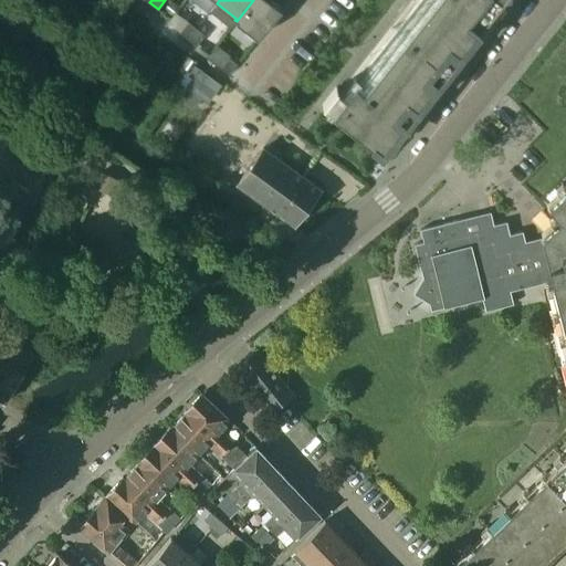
[(253,0),(237,21),(258,39),(281,9),(270,0),(253,0)]
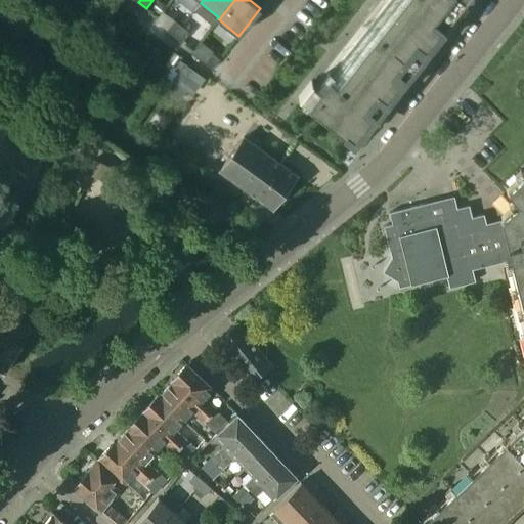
[(460,0),(391,0),(380,14),(384,17),(360,48),(356,45),(340,64),(344,68),(333,82),(330,79),(307,105),(350,139),(460,0)]
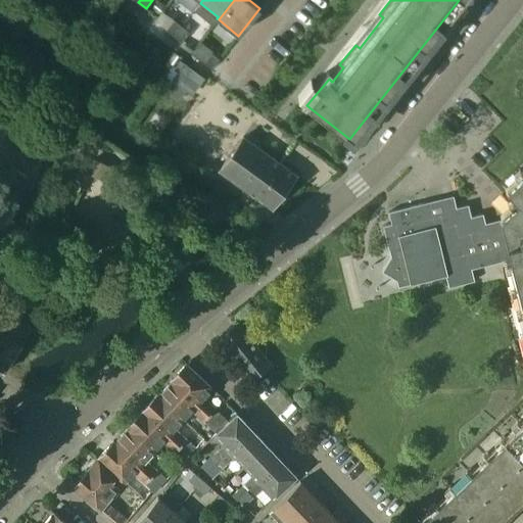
[(174,36),(182,27),(174,20),(167,30),(174,36)]
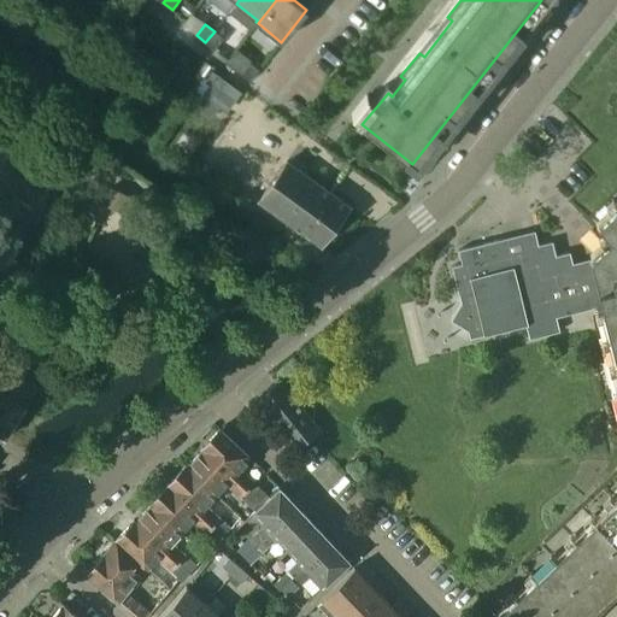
[(223,39),(215,31),(205,42),(215,50),(223,39)]
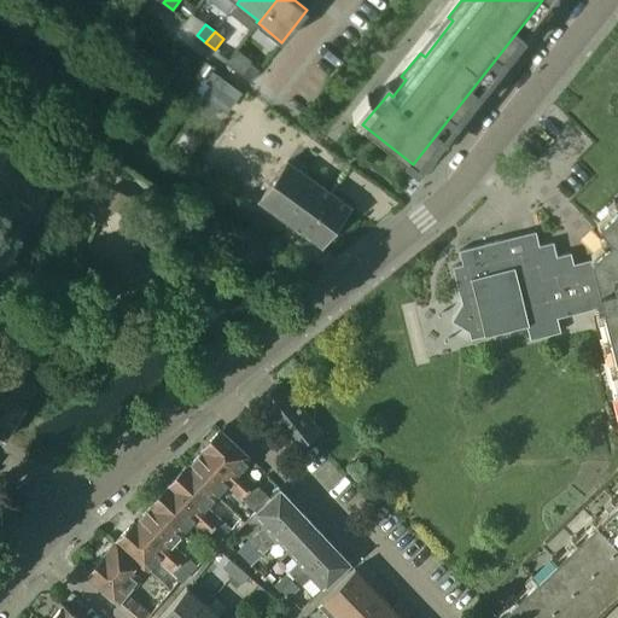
[(250,82),(260,70),(250,63),(242,74),(250,82)]
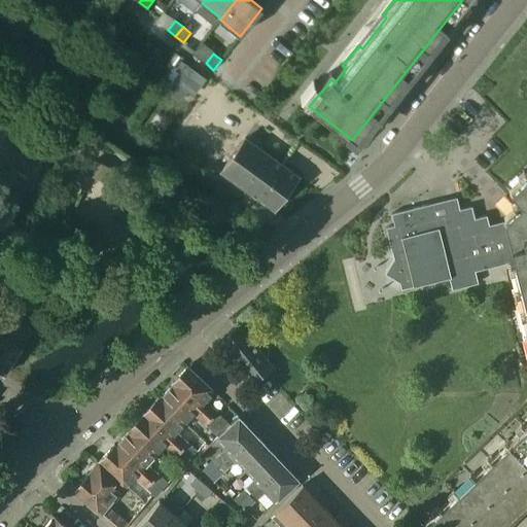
[(183,61),(171,79),(195,96),(208,77),(183,61)]
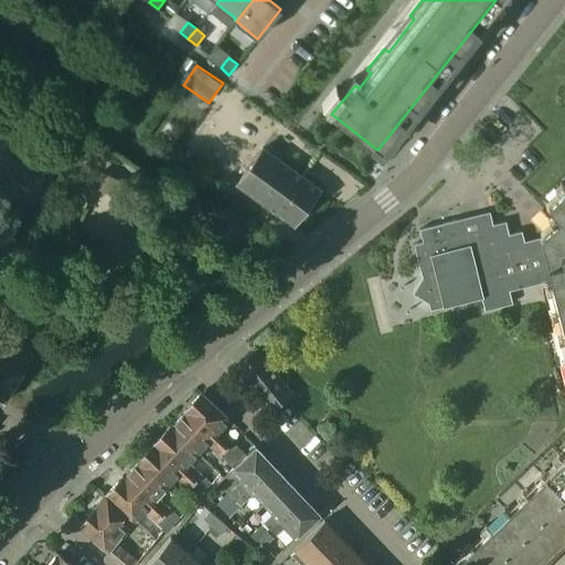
[(263,148),(255,158),(236,183),(294,225),(320,189),(263,148)]
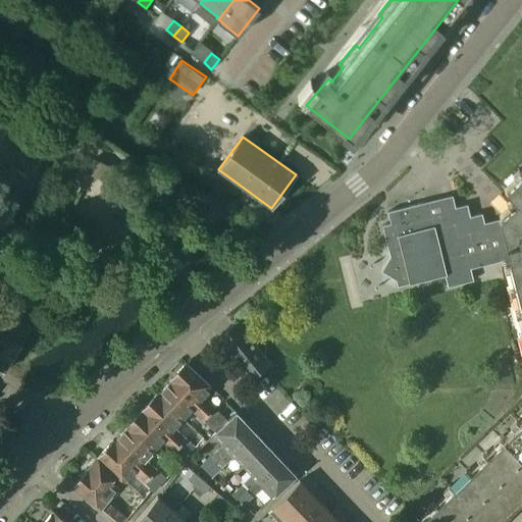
[(94,158),(88,171),(104,180),(111,167),(94,158)]
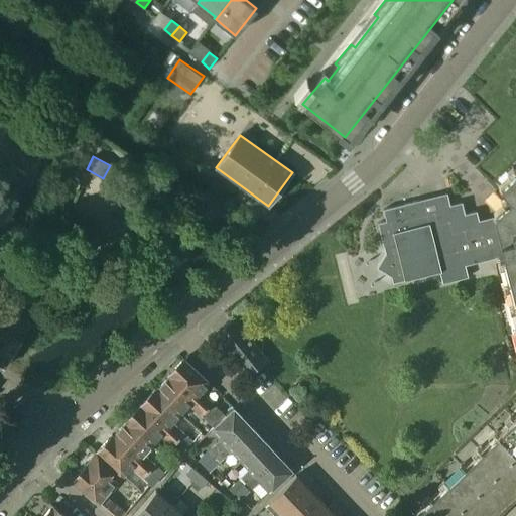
[(515,172),(500,188),(510,198),(494,215),(494,218),(480,222),(477,211),(465,214),(463,202),(414,213),(411,202),(383,209),(386,221),(378,223),(384,246),(386,254),(377,268),(391,276),(393,283),(440,272),(443,283),(469,277),(466,266),(503,255),(507,273),(515,308),(515,418),(415,515),(485,515),(515,487),(515,172)]
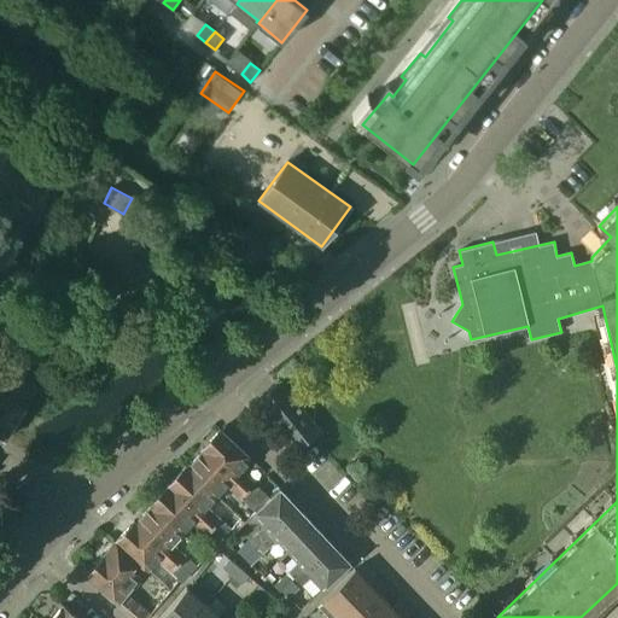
[(36,388),(30,384),(10,369),(0,383),(0,438),(3,441),(24,408),(23,407),(36,388)]
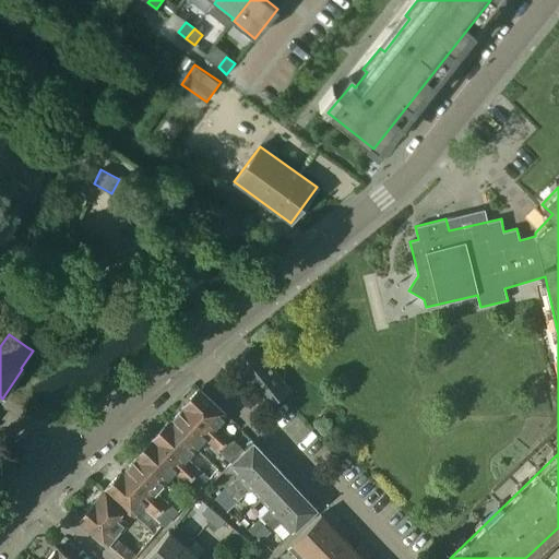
[(288,390),(253,345),(233,361),(268,406),(281,395),(288,390)]
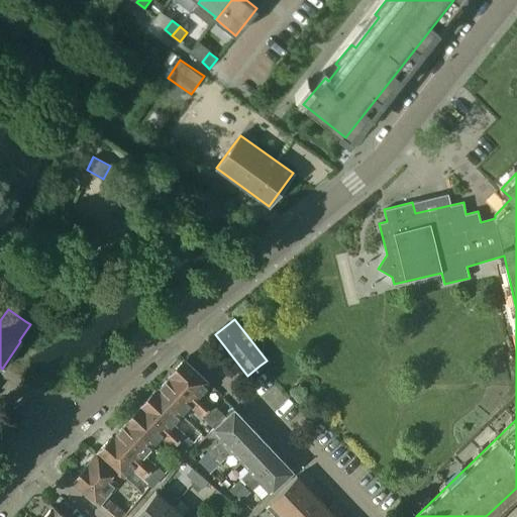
[(209,384),(184,359),(169,376),(170,377),(206,410),(212,404),(200,393),(209,384)]
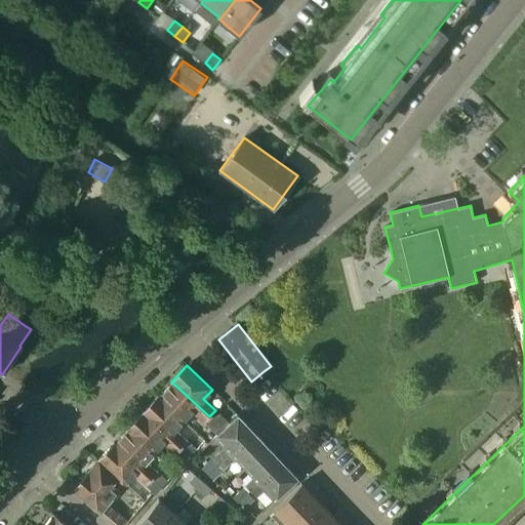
[(209,416),(172,382),(158,397),(183,421),(191,412),(203,423),(209,416)]
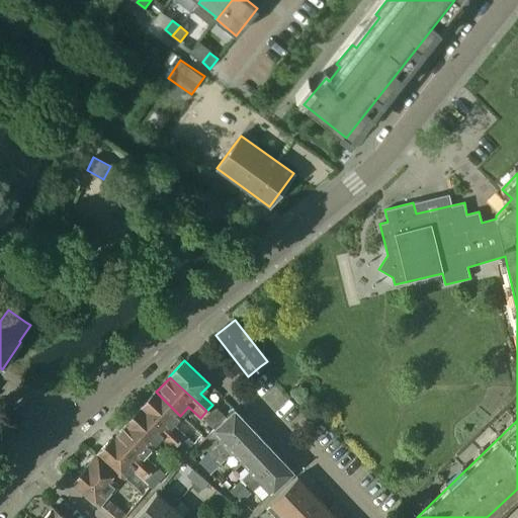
[(180,416),(156,392),(155,391),(140,407),(177,442),(183,435),(172,424),(180,416)]
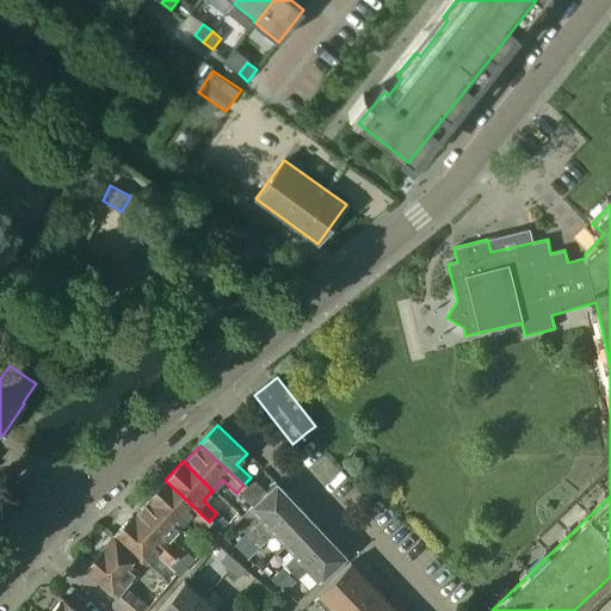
[(209,522),(165,480),(147,498),(148,499),(178,528),(189,517),(202,529),(209,522)]
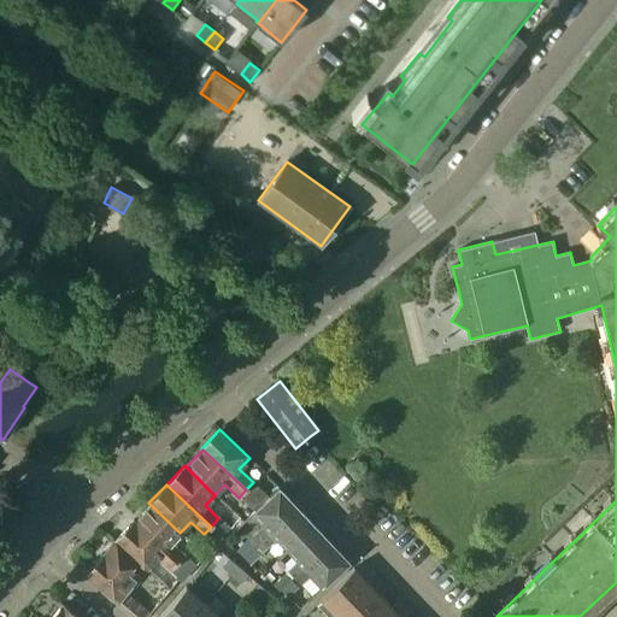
[(259,541),(295,506),(277,488),(270,495),(257,485),(241,499),(254,510),(251,513),(262,524),(252,534),(259,541)]
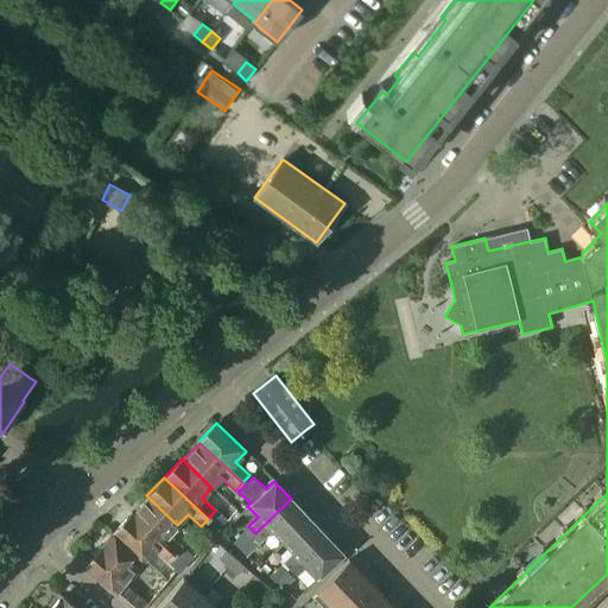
[(177,525),(147,496),(132,513),(131,513),(130,514),(176,555),(183,548),(169,534),(177,525)]
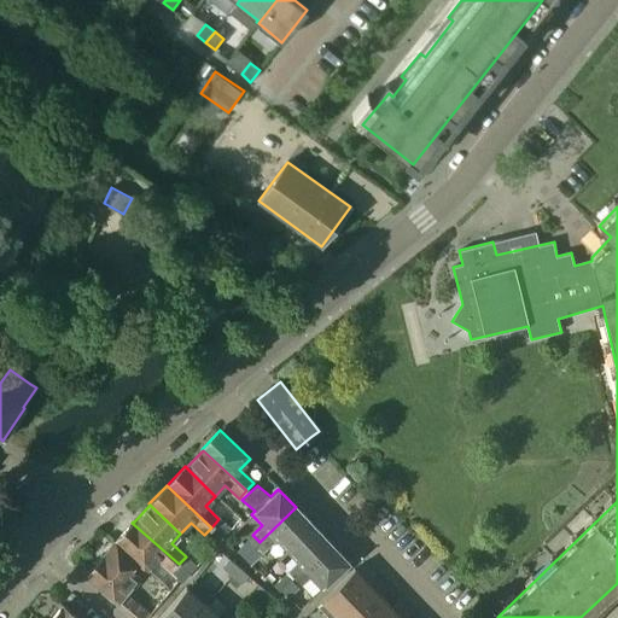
[(286,552),(314,526),(296,507),(260,542),(266,549),(275,541),(286,552)]
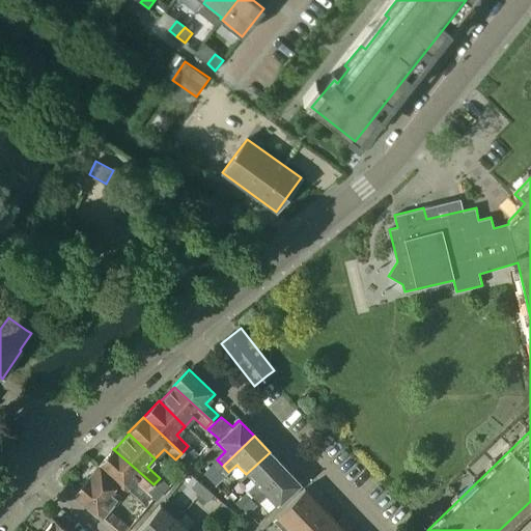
[(193,451),(188,446),(182,453),(187,458),(193,451)]
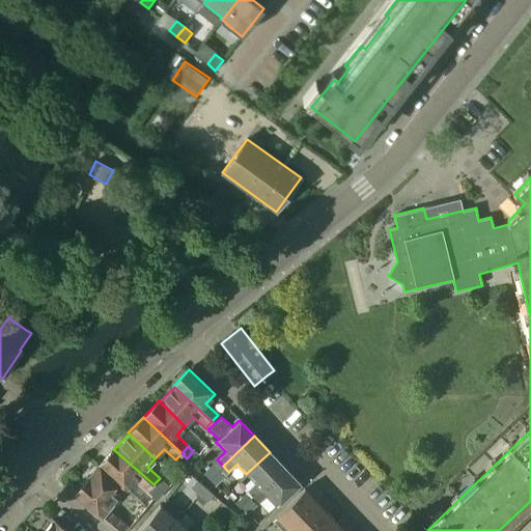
[(154,484),(113,449),(99,465),(100,465),(94,471),(113,487),(117,482),(126,490),(135,479),(147,491),(154,484)]
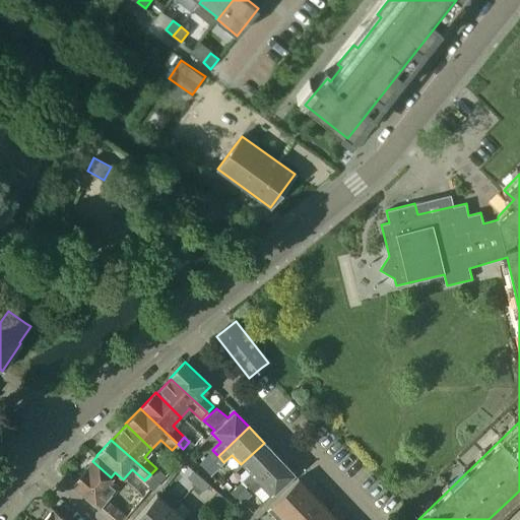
[(278,457),(264,443),(241,464),(249,473),(242,480),(247,486),(278,457)]
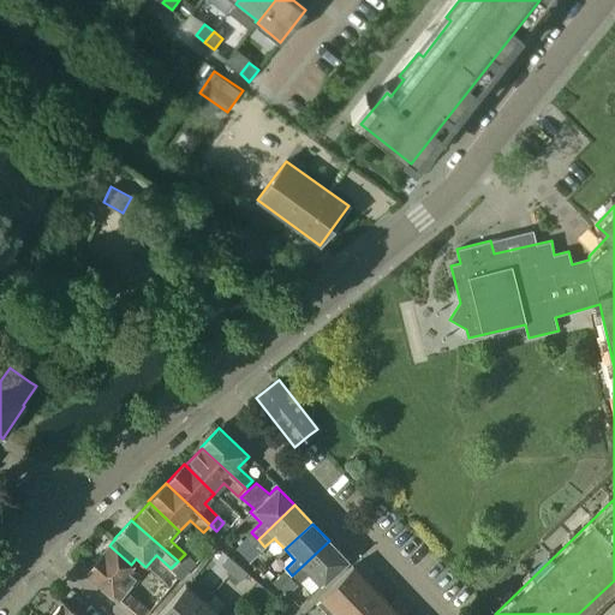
[(221,536),(216,531),(210,525),(203,532),(215,542),(221,536)]
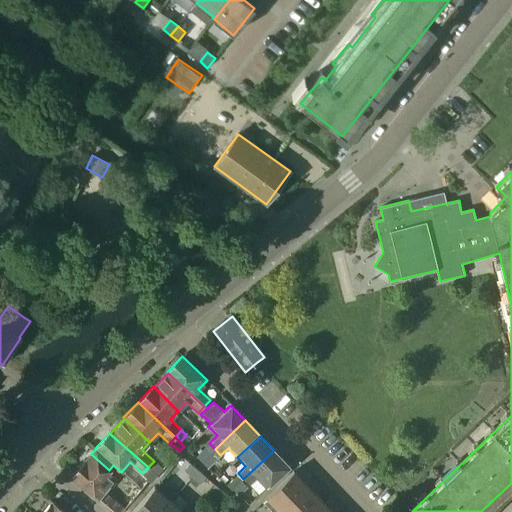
[(201,462),(215,449),(209,443),(195,456),(201,462)]
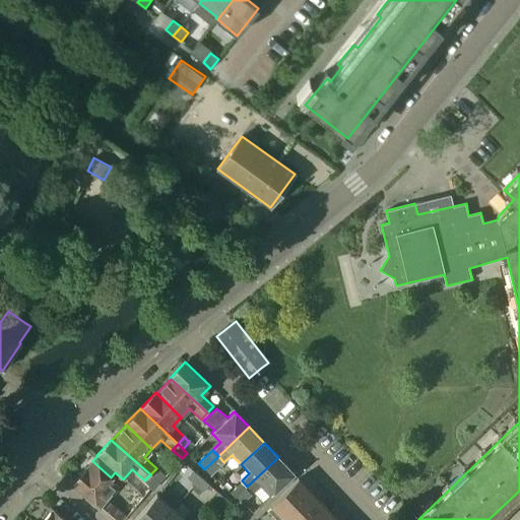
[(223,462),(218,456),(204,469),(209,475),(223,462)]
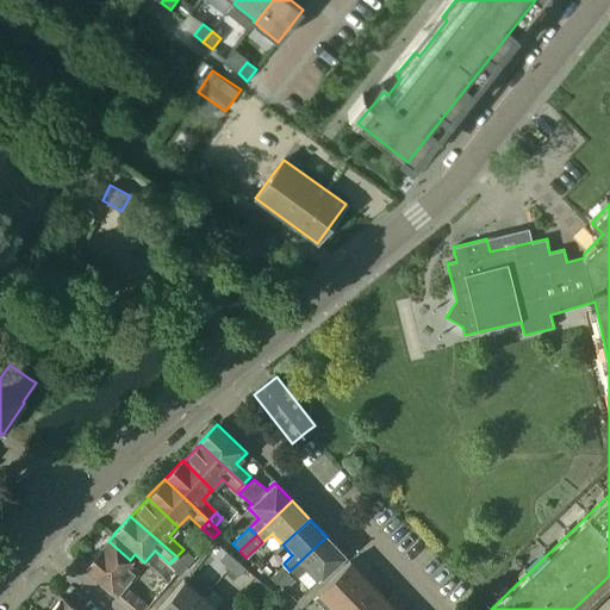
[(343,554),(327,536),(290,571),(297,578),(305,570),(316,580),(343,554)]
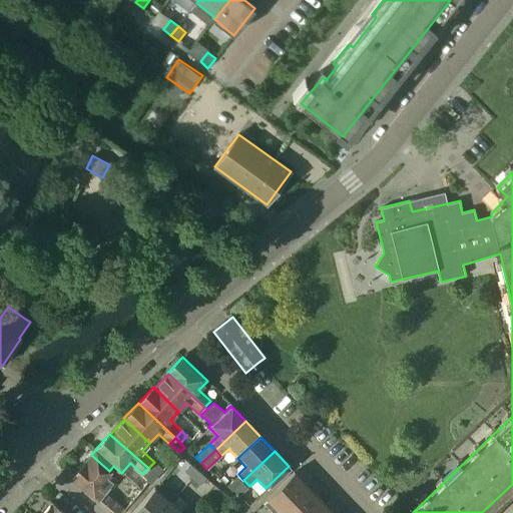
[(107,472),(109,471),(91,455),(86,461),(85,461),(72,477),(98,499),(115,479),(107,472)]
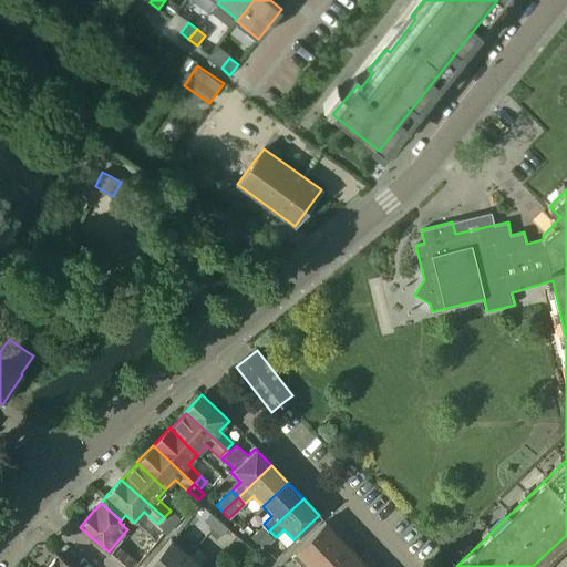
[(179,519),(171,511),(164,517),(173,526),(179,519)]
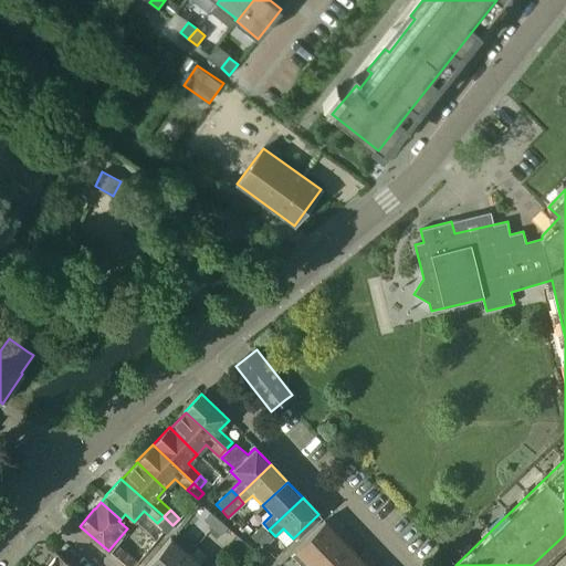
[(227,526),(210,512),(203,520),(220,534),(227,526)]
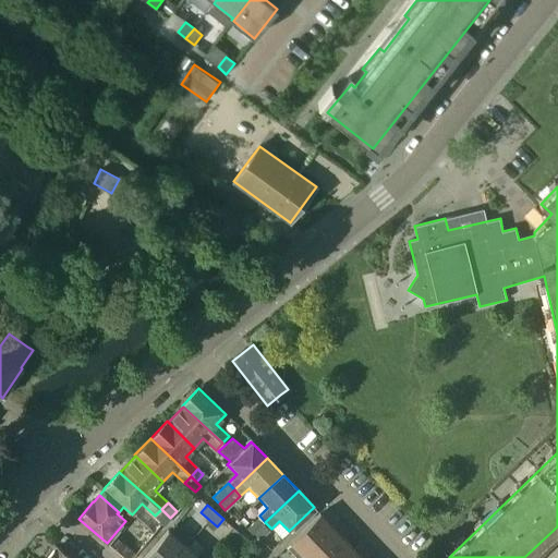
[(170,518),(161,509),(155,516),(165,525),(170,518)]
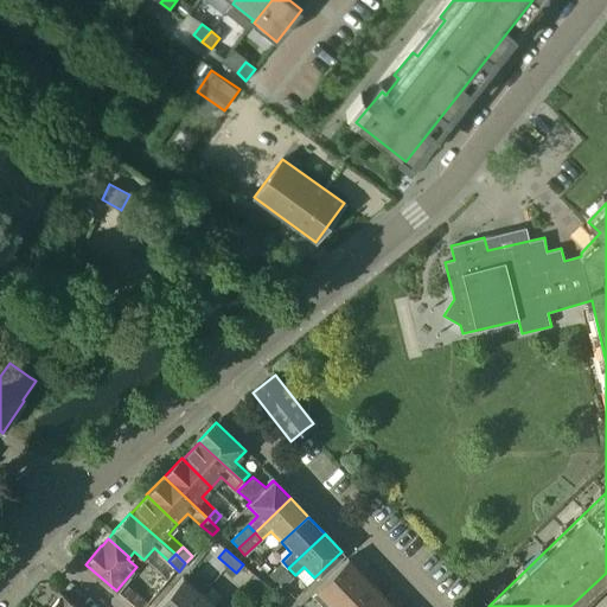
[(323,606),(349,606),(374,585),(379,577),(368,566),(362,572),(347,558),(311,594),(323,606)]
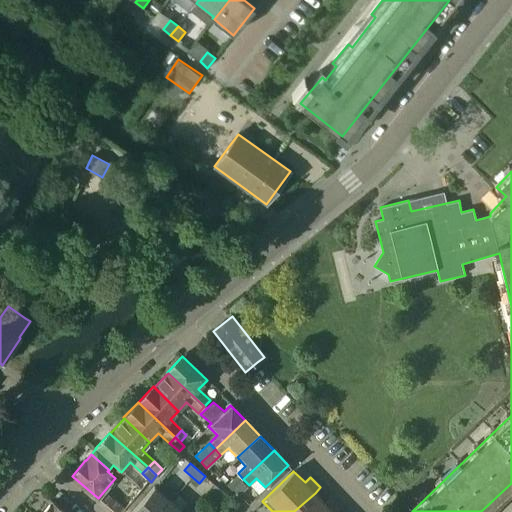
[(236,475),(226,484),(232,490),(242,481),(236,475)]
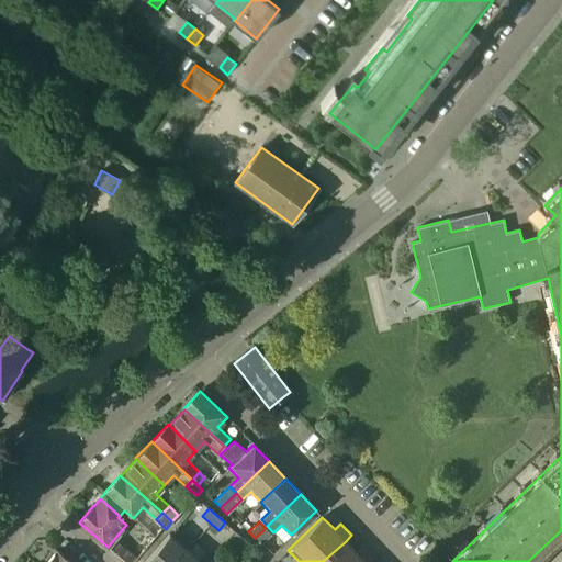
[(249,543),(235,531),(228,539),(243,551),(249,543)]
